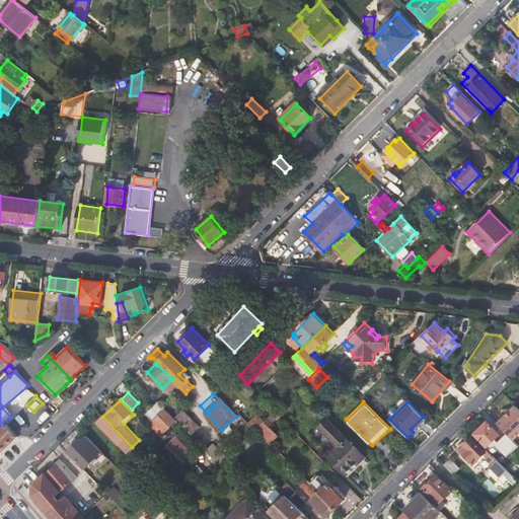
[(518,409),(516,406),(498,425),(508,435),(513,440),(518,436),(518,437),(518,409)]
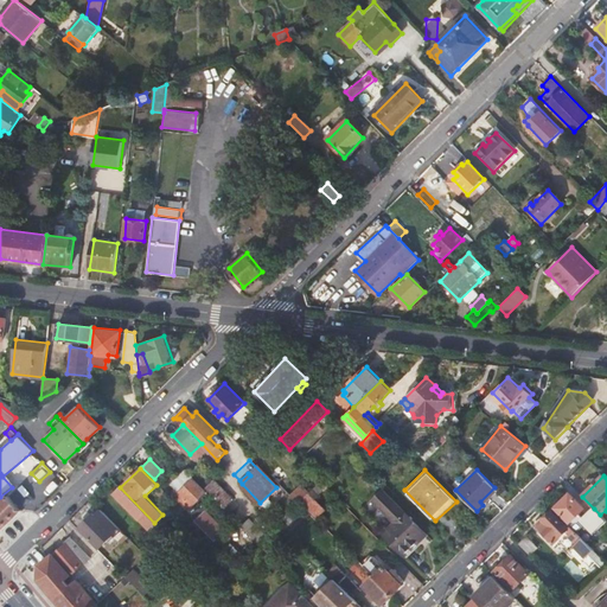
[(208,493),(193,479),(176,497),(190,511),(208,493)]
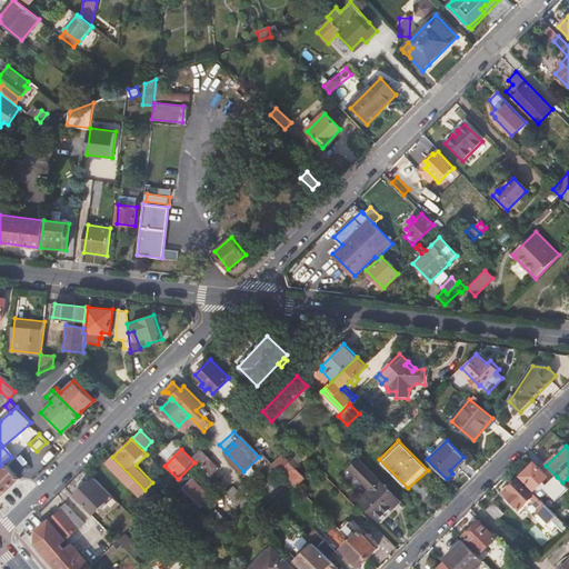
[(199,450),(193,456),(212,473),(218,467),(199,450)]
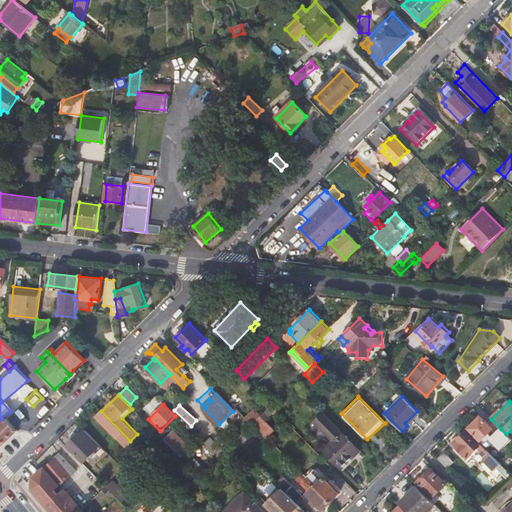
[(266,420),(276,411),(271,405),(267,409),(253,423),(267,437),(275,429),(266,420)]
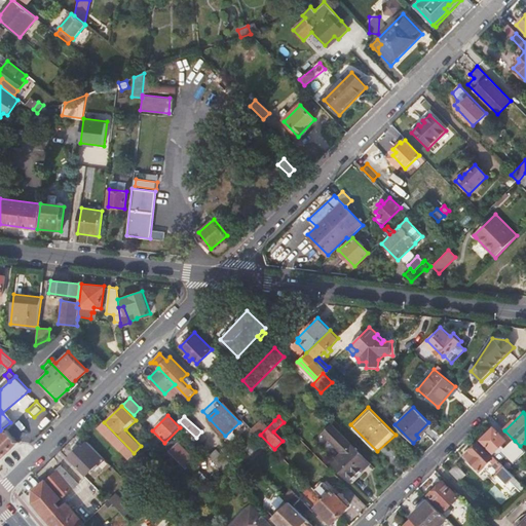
[(134,453),(104,422),(98,427),(127,458),(134,453)]
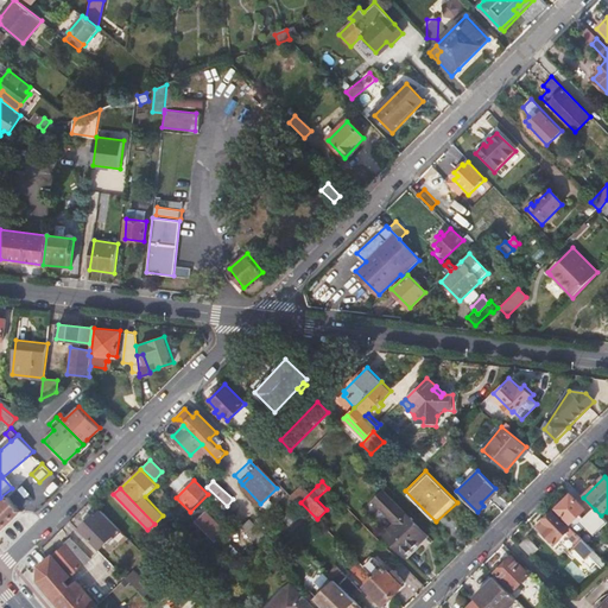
[(166,504),(172,499),(162,488),(157,493),(166,504)]
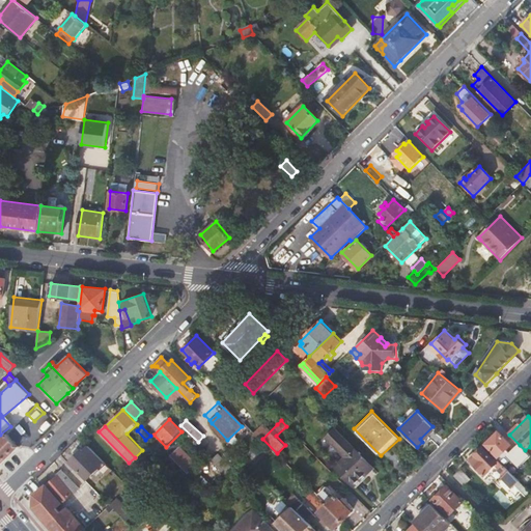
[(372,468),(336,429),(328,438),(346,456),(336,467),(354,486),(372,468)]
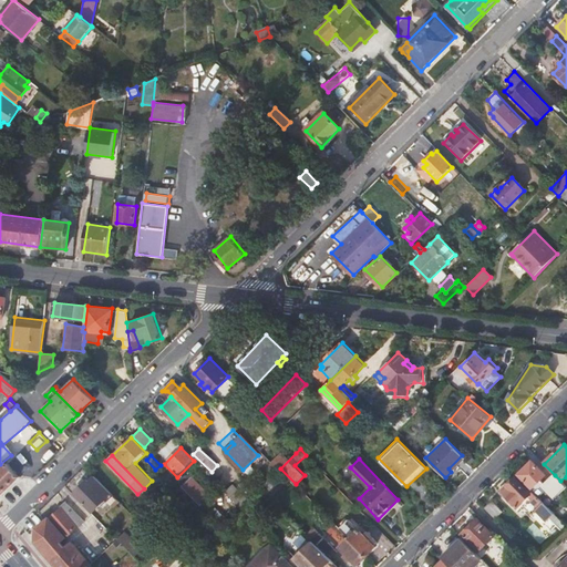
[(566,501),(565,500),(566,497),(566,486),(560,481),(555,475),(547,483),(543,480),(548,474),(534,460),(527,466),(525,463),(517,471),(538,492),(535,494),(556,515),(566,504),(566,501)]
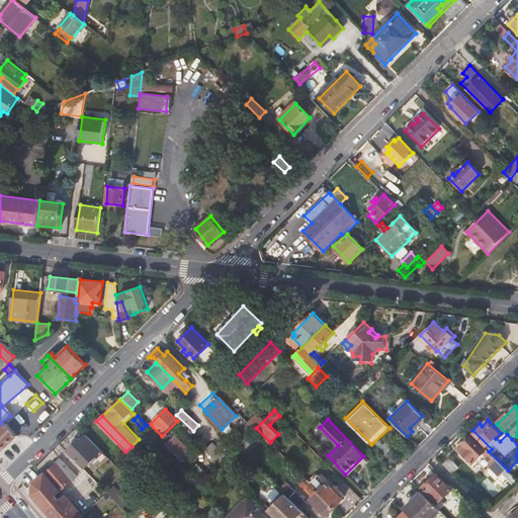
[(0,429),(0,451),(1,452),(18,435),(7,423),(0,429)]
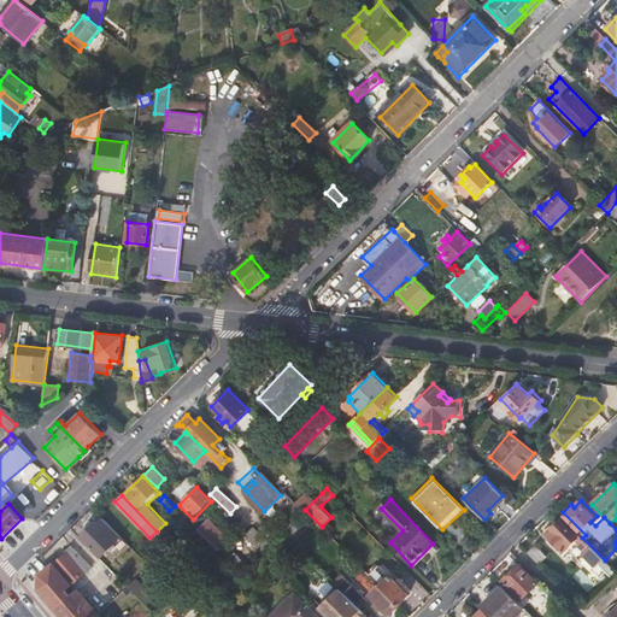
[(605,560),(582,538),(563,517),(552,528),(554,530),(547,536),(554,544),(556,544),(565,553),(574,545),(583,554),(585,554),(597,565),(598,568),(605,560)]
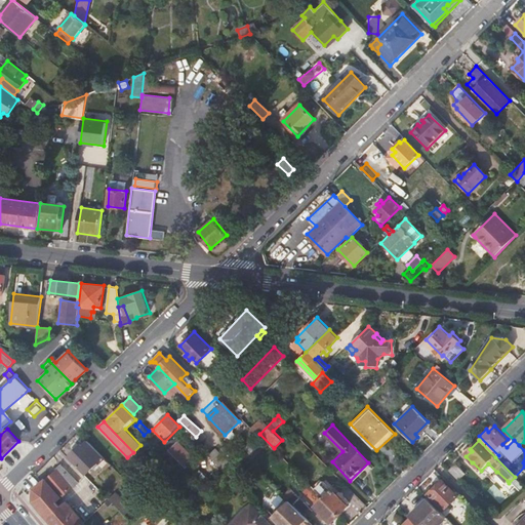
[(171,444),(166,448),(179,461),(185,456),(174,445),(173,446),(171,444)]
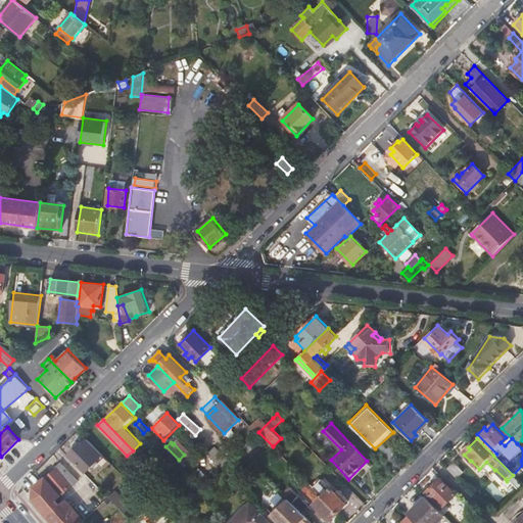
[(108,461),(92,444),(87,450),(81,443),(67,457),(85,474),(97,461),(102,467),(108,461)]
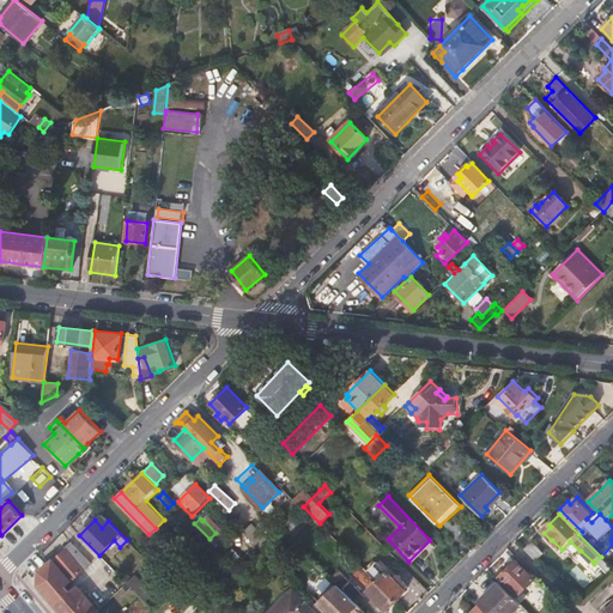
[(254,552),(259,547),(253,541),(243,530),(238,535),(254,552)]
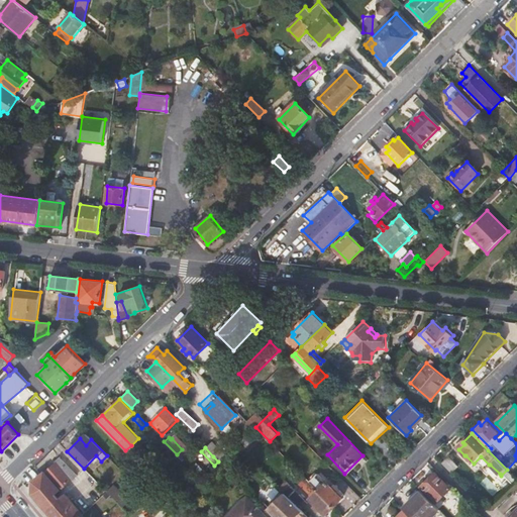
[(220,449),(213,456),(218,461),(225,454),(220,449)]
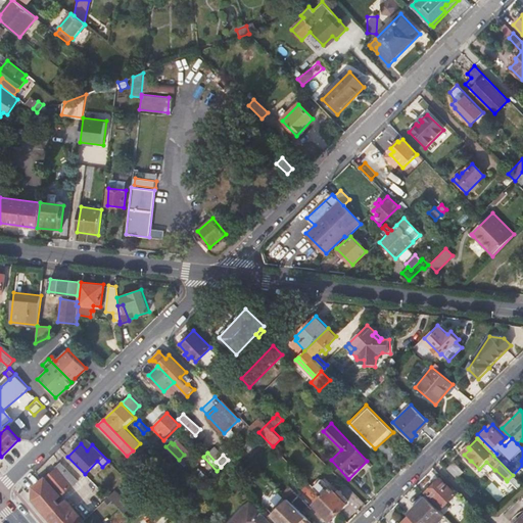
[(57,468),(47,478),(62,495),(77,481),(59,462),(55,466),(57,468)]
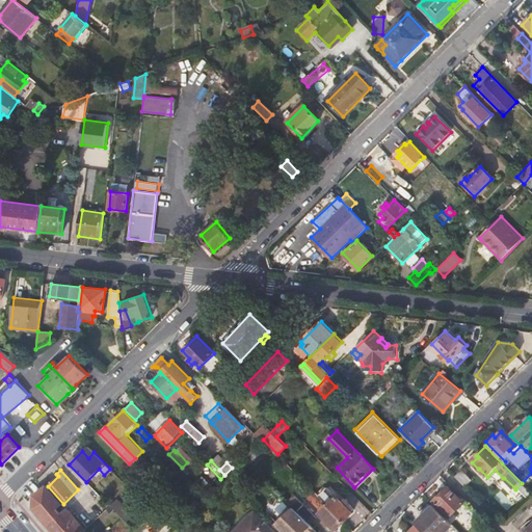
[(462,471),(455,477),(466,487),(472,480),(462,471)]
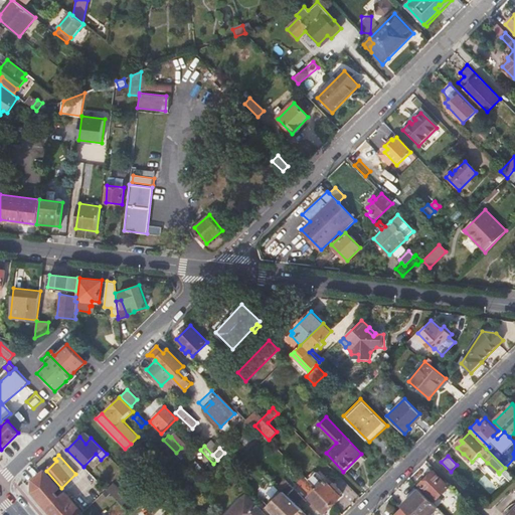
[(158,461),(153,466),(162,475),(167,470),(158,461)]
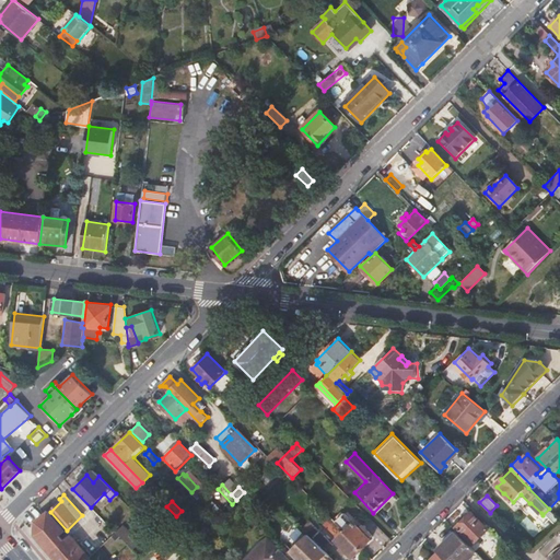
[(545,524),(555,515),(549,509),(543,515),(541,513),(538,516),(545,524)]
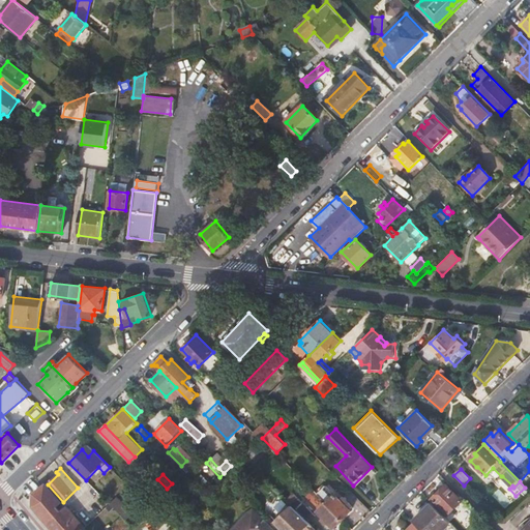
[(34,494),(32,506),(52,529),(82,529),(83,529),(85,528),(67,507),(62,511),(58,506),(63,502),(48,484),(47,482),(34,494)]
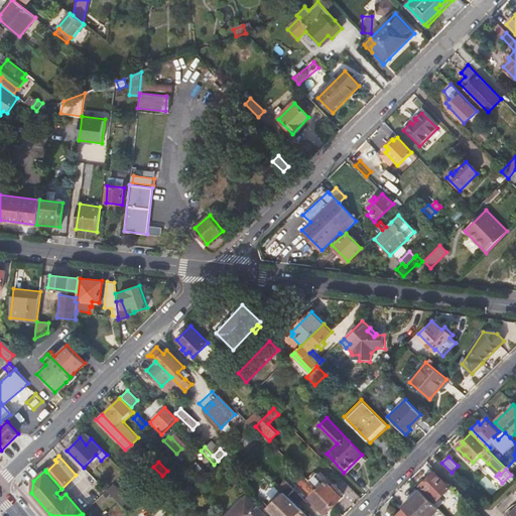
[(315,470),(306,479),(309,482),(317,473),(315,470)]
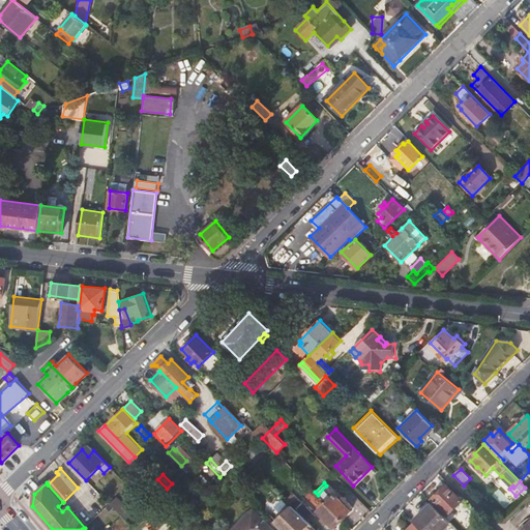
[(447,484),(432,500),(449,518),(452,513),(454,517),(461,510),(458,506),(464,500),(447,484)]
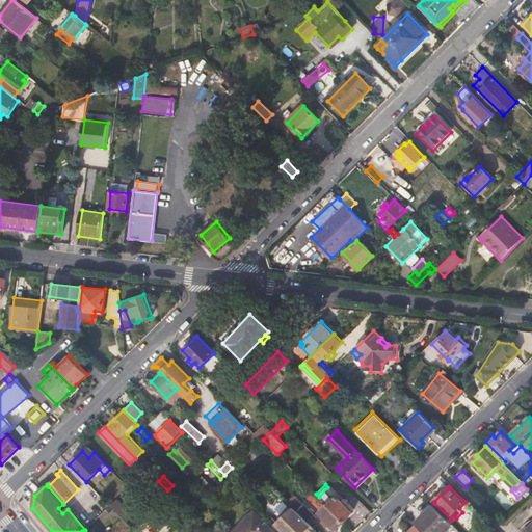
[(327,505),(344,522),(353,513),(352,511),(355,508),(345,498),(342,502),(327,487),(319,497),(327,505)]
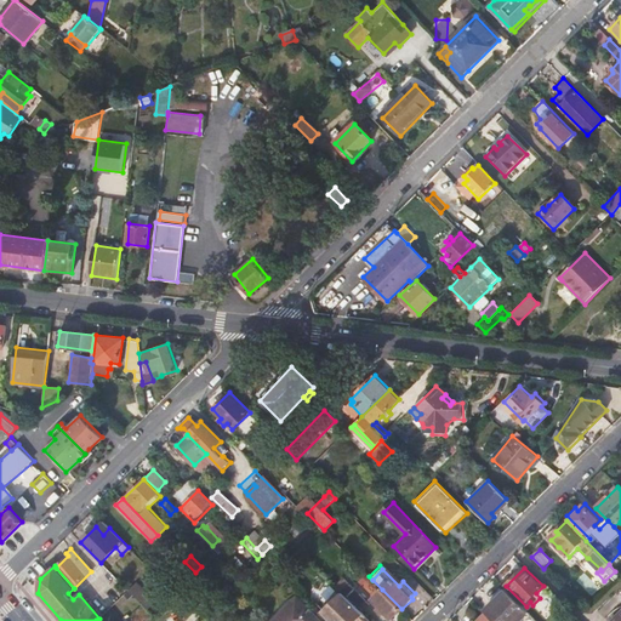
[(137,585),(132,590),(141,598),(146,594),(137,585)]
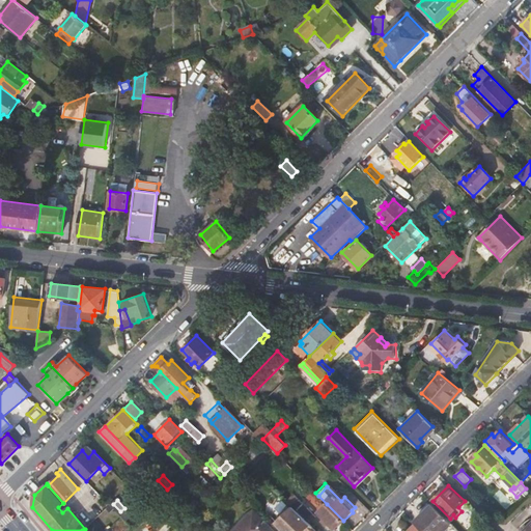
[(304,503),(297,510),(307,521),(314,513),(304,503)]
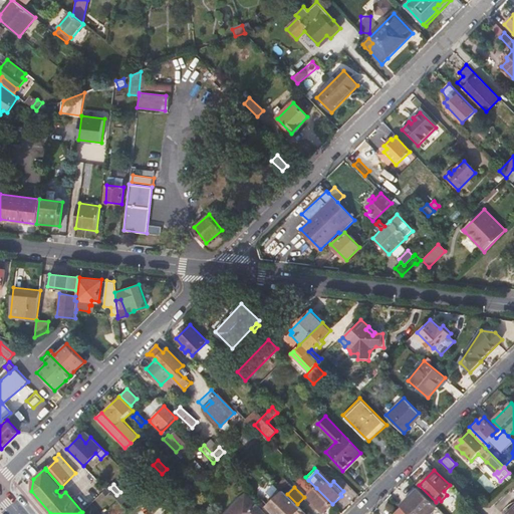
[(324,513),(332,504),(316,488),(308,496),(313,501),(318,506),(324,513)]
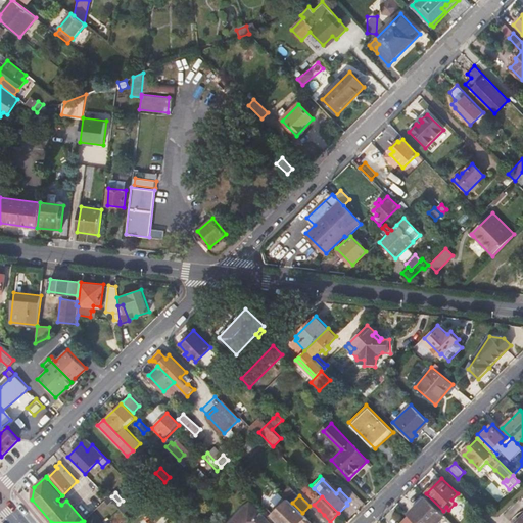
[(417,522),(438,522),(445,516),(427,497),(409,515),(410,516),(417,522)]
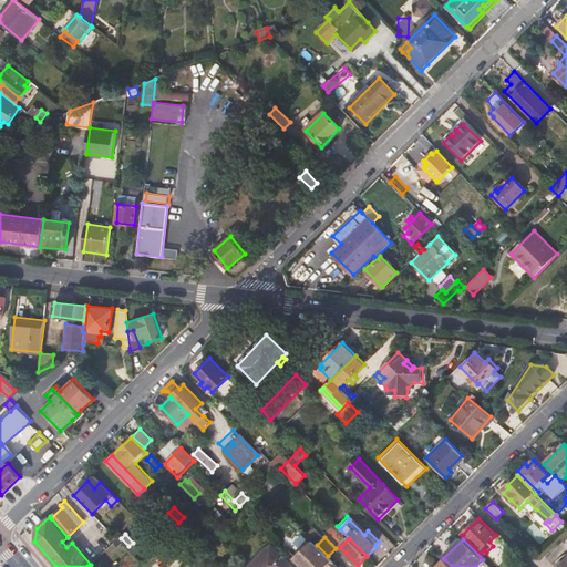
[(317,545),(312,540),(305,548),(306,549),(297,558),(296,557),(292,559),(300,566),(338,566),(328,556),(317,545)]
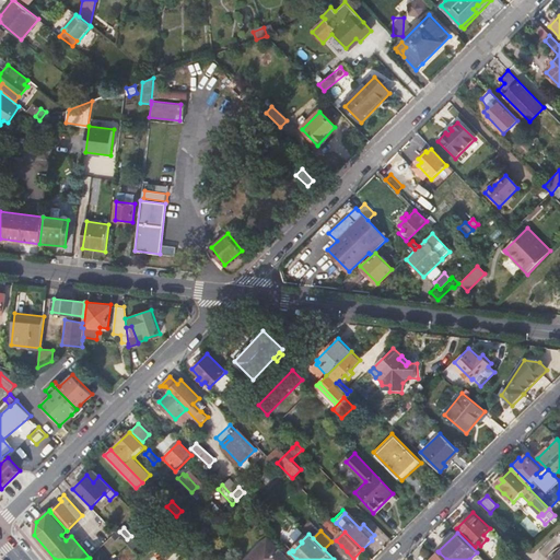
[(288,559),(268,539),(245,559),(288,559)]
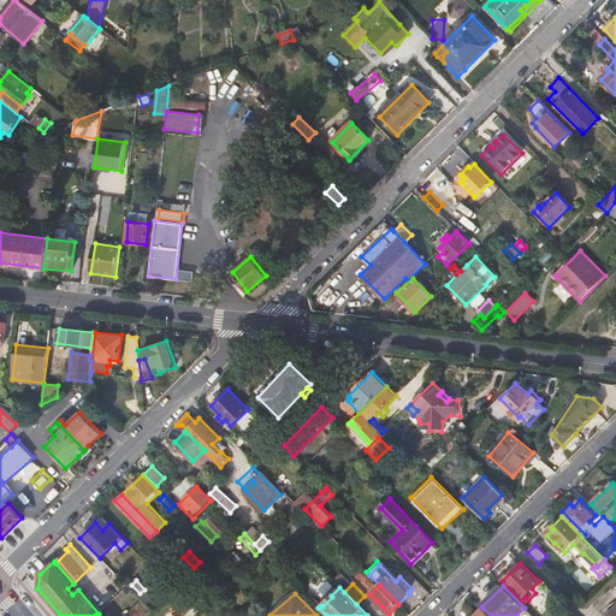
[(377,611),(381,606),(375,600),(371,605),(377,611)]
